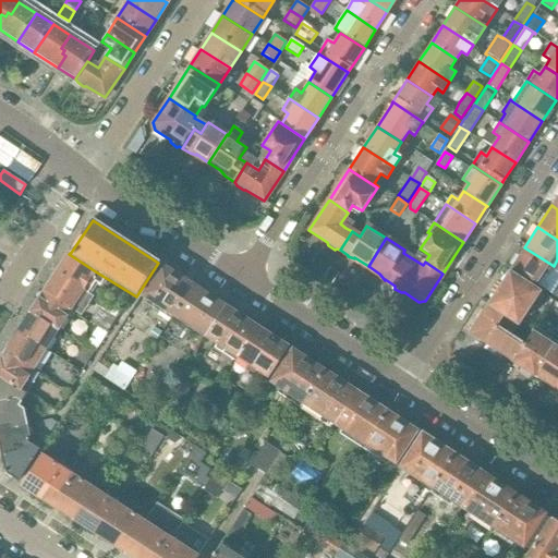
[(511,268),(536,284),(543,274),(547,277),(554,266),(524,247),(511,268)]
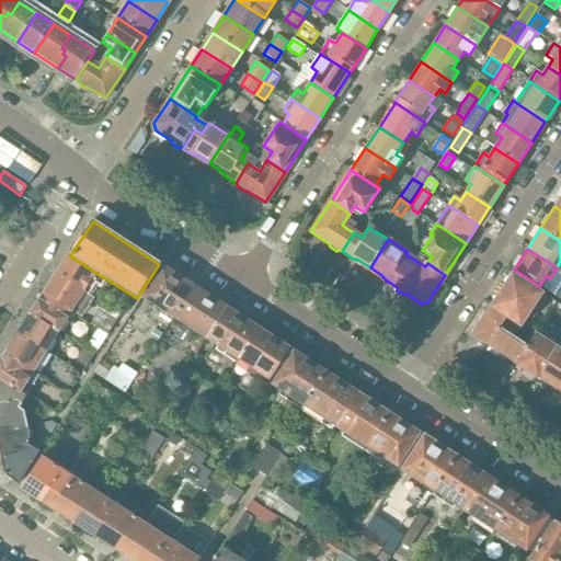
[(58,272),(56,275),(84,293),(88,295),(96,282),(93,279),(98,274),(69,255),(63,265),(58,272)]
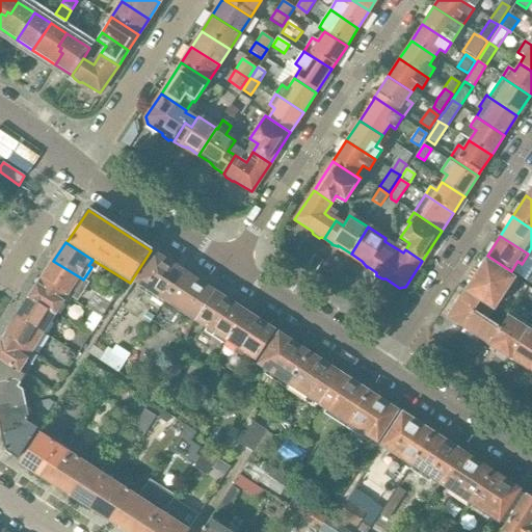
[(184,271),(160,256),(154,253),(135,282),(165,301),(184,271)]
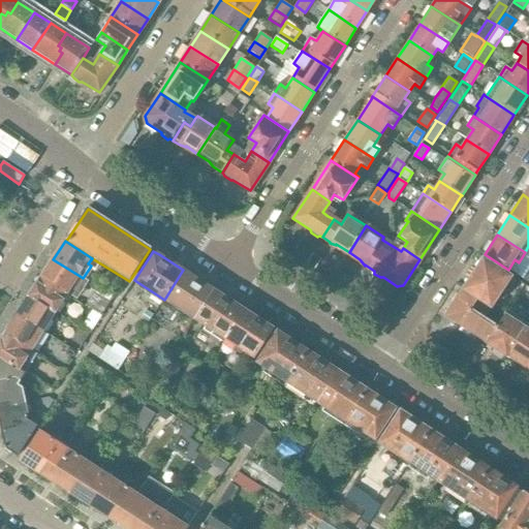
[(313,253),(306,263),(314,270),(321,258),(313,253)]
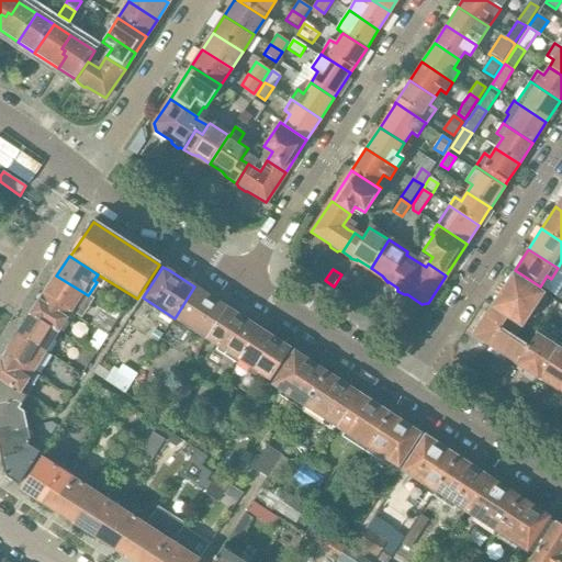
[(512,273),(490,307),(506,318),(520,327),(542,293),(512,273)]
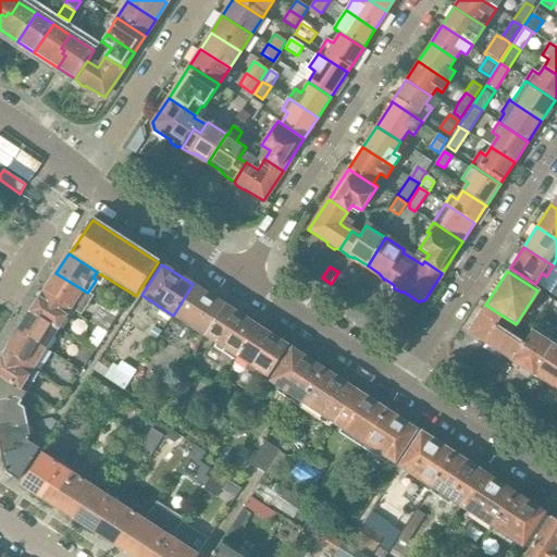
[(56,273),(44,293),(71,310),(84,291),(56,273)]
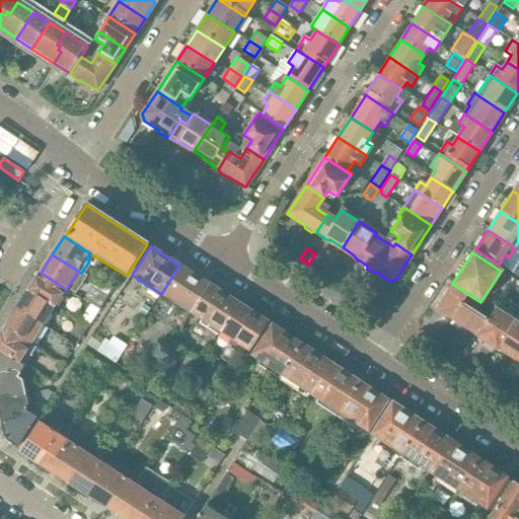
[(210,284),(179,265),(161,294),(191,312),(210,284)]
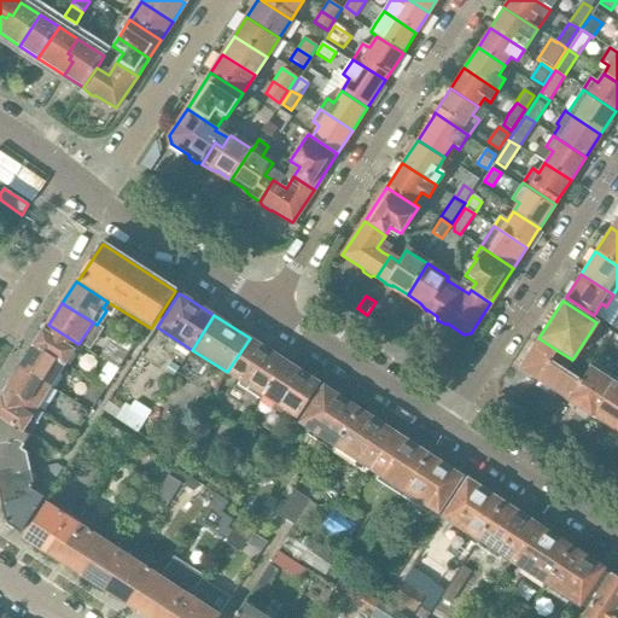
[(48,325),(34,347),(65,366),(79,344),(48,325)]
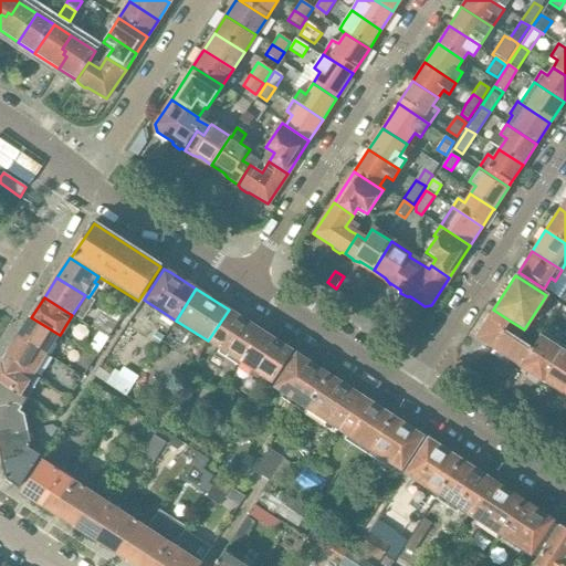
[(381,308),(378,314),(388,321),(392,315),(381,308)]
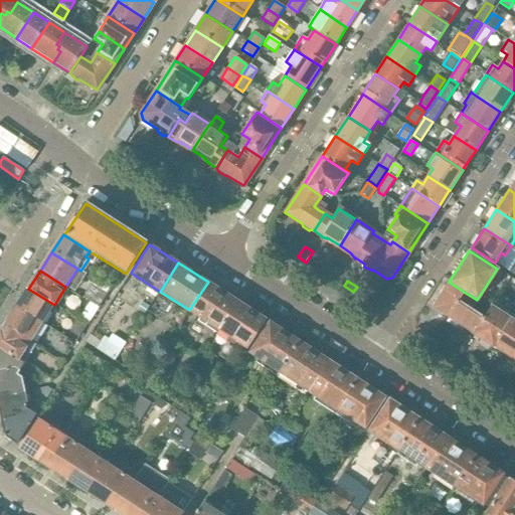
[(236,301),(208,282),(189,310),(218,329),(236,301)]
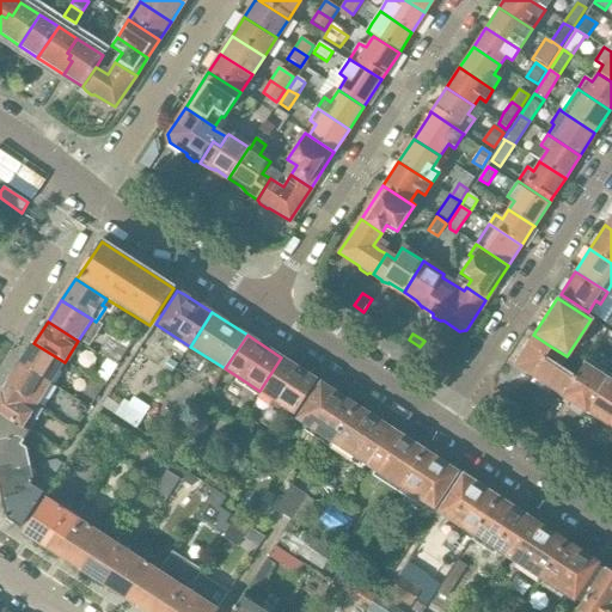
[(518,368),(562,396),(575,377),(544,357),(551,347),(533,335),(516,361),(518,362),(519,367),(518,368)]
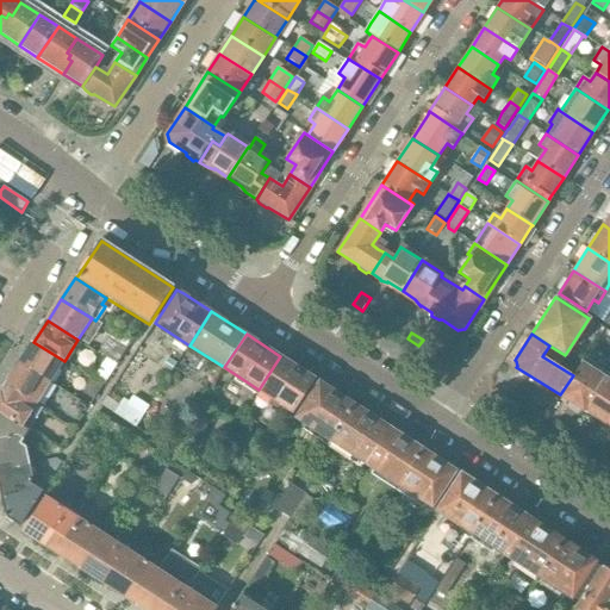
[(33,342),(20,363),(50,384),(64,361),(33,342)]
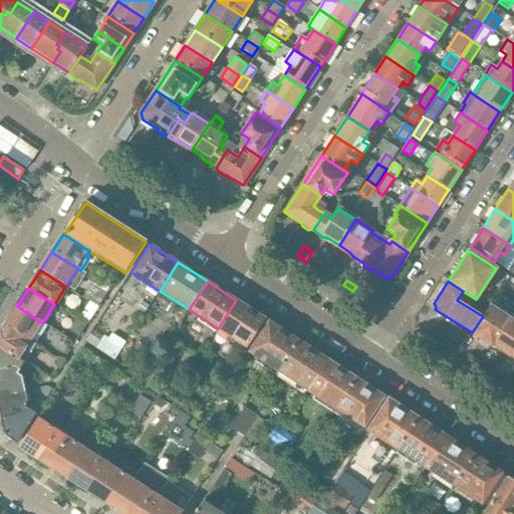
[(266,319),(236,300),(218,328),(247,346),(266,319)]
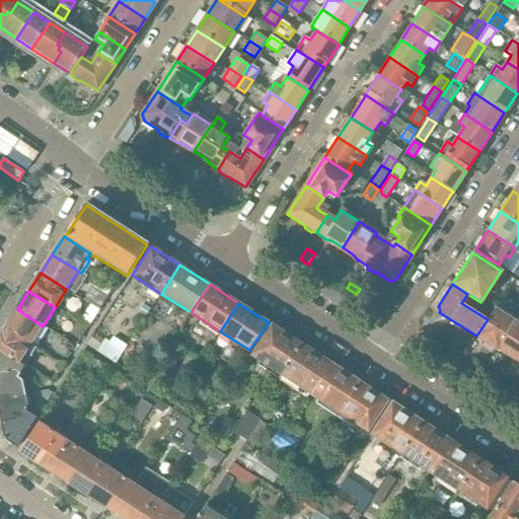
[(488,319),(476,336),(476,338),(496,350),(514,320),(495,307),(488,319)]
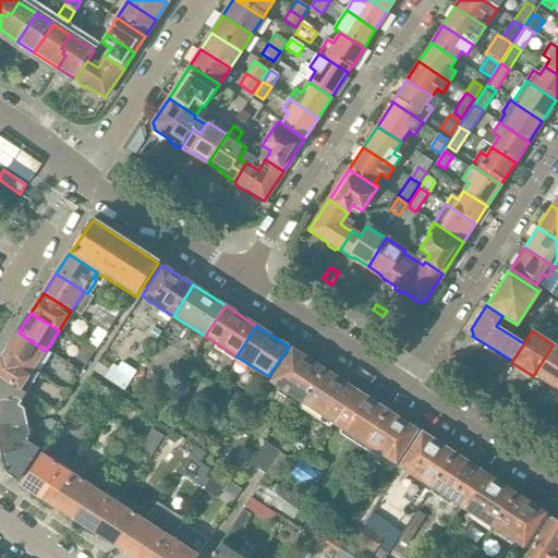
[(19,332),(5,352),(34,370),(46,351),(19,332)]
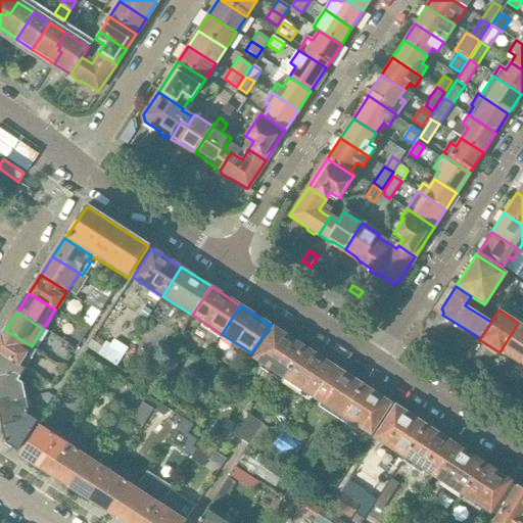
[(522,325),(518,323),(500,352),(501,352),(519,364),(522,357),(522,325)]
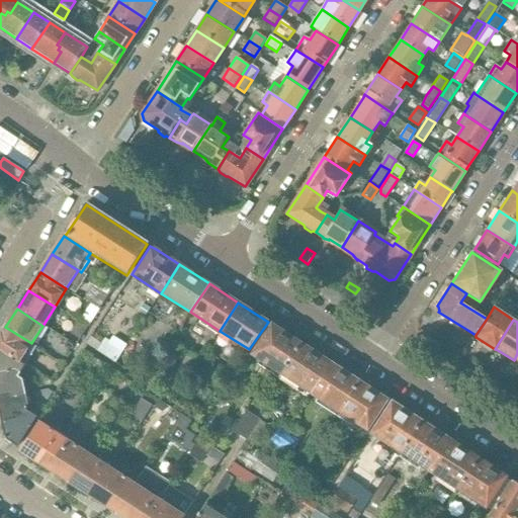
[(79,322),(72,334),(80,339),(88,327),(79,322)]
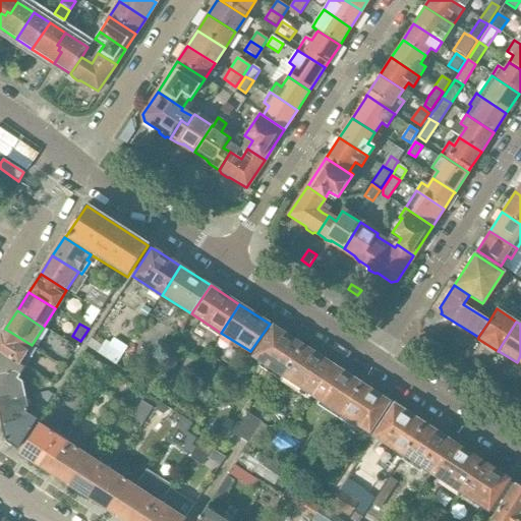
[(302,345),(290,336),(273,326),(252,357),(282,377),(302,345)]
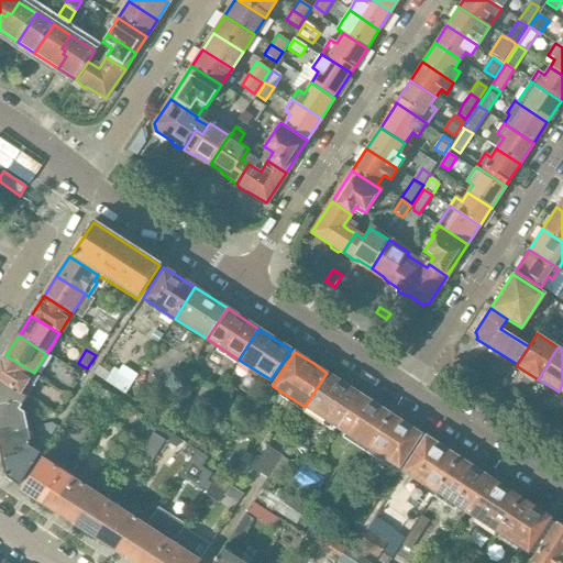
[(6,355),(0,364),(0,378),(28,397),(40,377),(34,373),(6,355)]
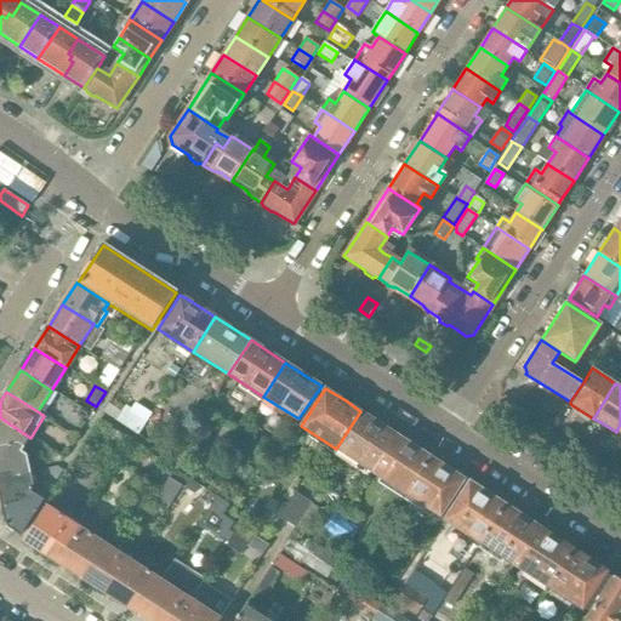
[(108,404),(103,412),(137,434),(147,420),(125,405),(120,412),(108,404)]
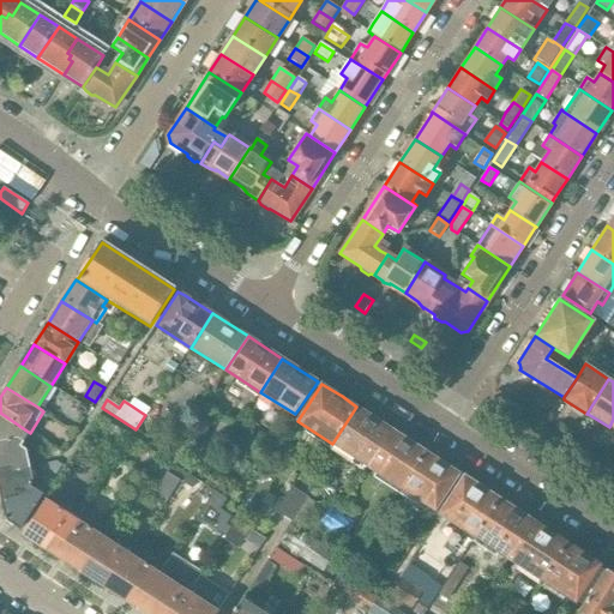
[(78,403),(72,411),(82,417),(88,409),(78,403)]
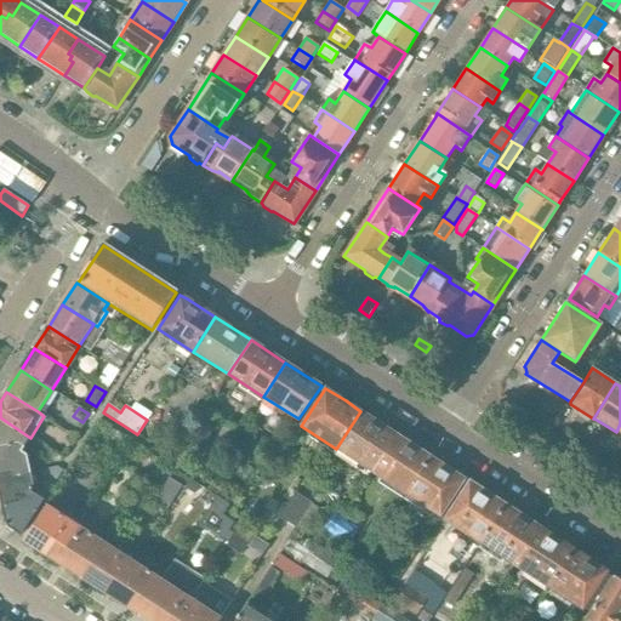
[(336,449),(371,472),(396,433),(360,411),(336,449)]
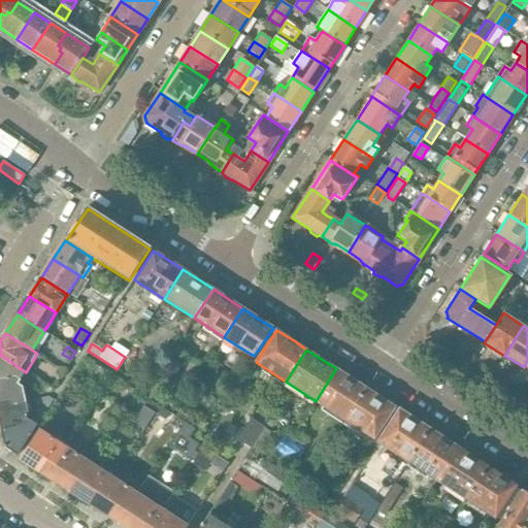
[(21,380),(26,372),(0,355),(0,378),(15,375),(21,380)]
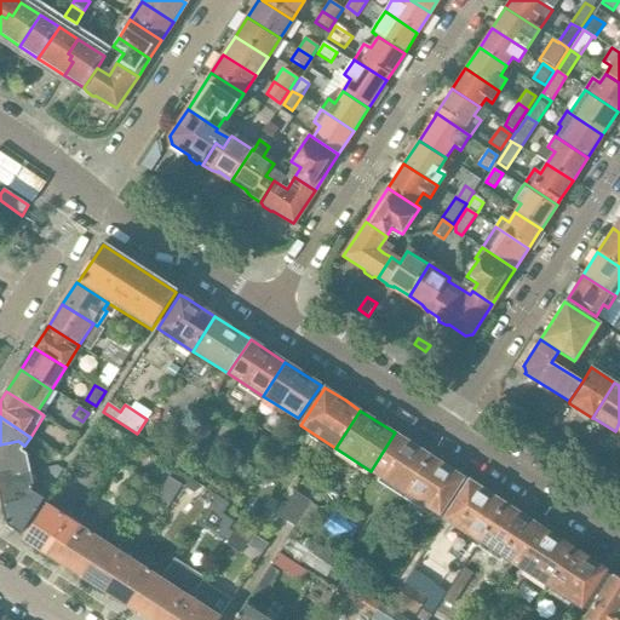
[(112,440),(112,441),(122,448),(128,438),(118,431),(112,440)]
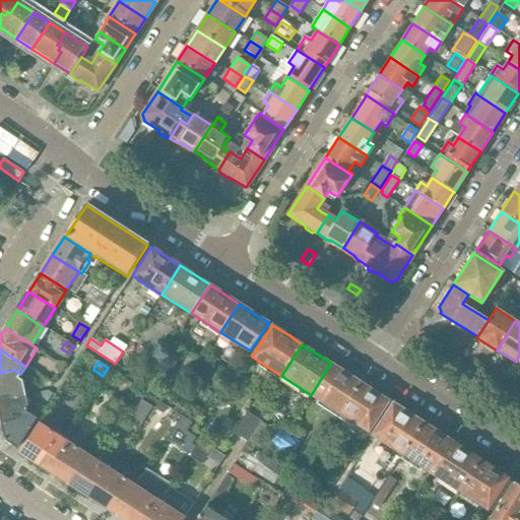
[(311,395),(340,413),(361,382),(331,363),(311,395)]
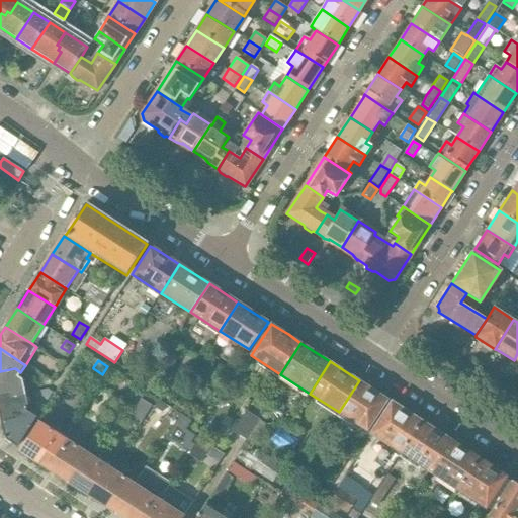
[(0,371),(0,395),(25,390),(22,378),(18,375),(20,372),(15,368),(0,371)]
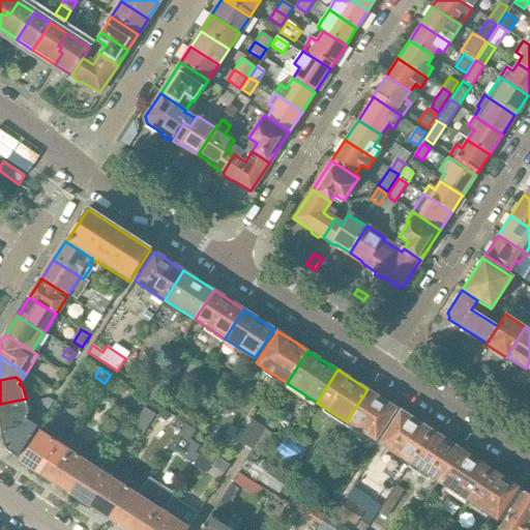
[(39,381),(34,389),(43,395),(52,393),(54,390),(39,381)]
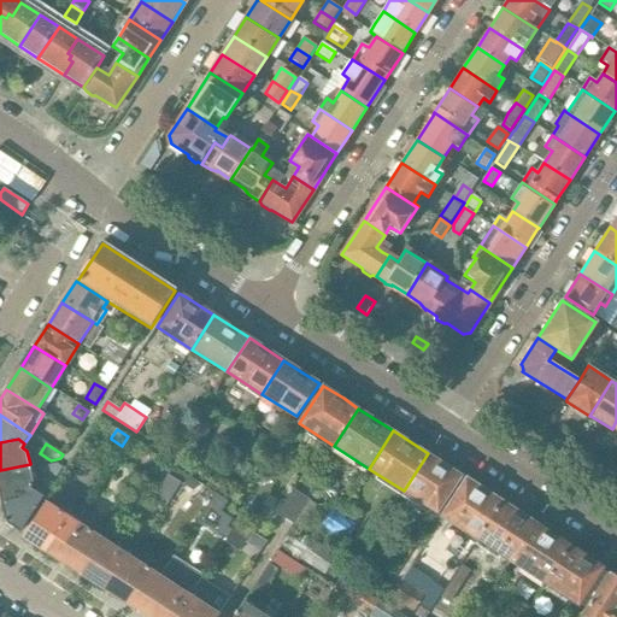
[(178,447),(172,457),(182,463),(188,453),(178,447)]
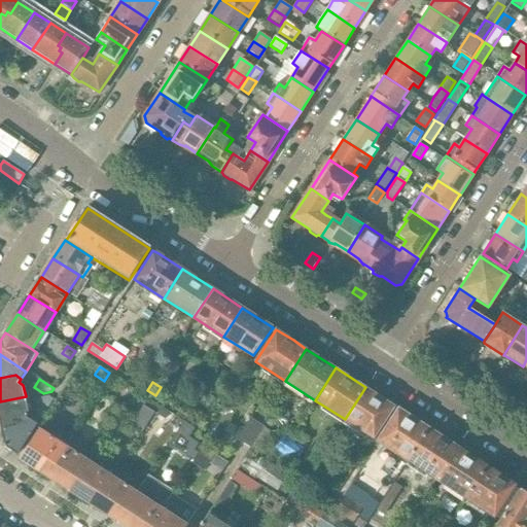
[(34,387),(29,395),(43,393),(34,387)]
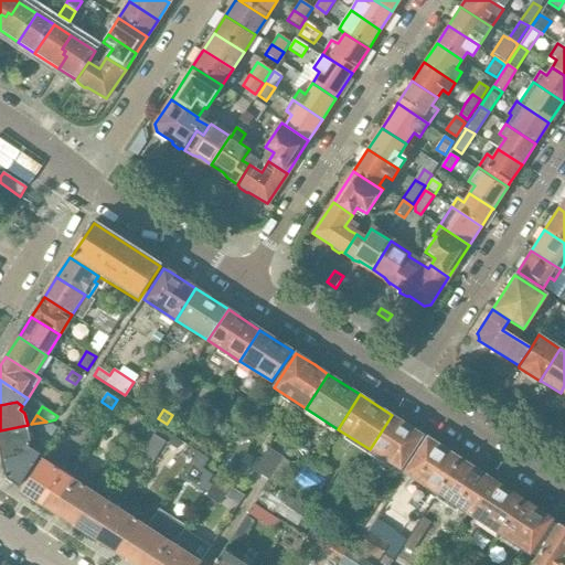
[(370,449),(402,470),(424,436),(392,415),(370,449)]
